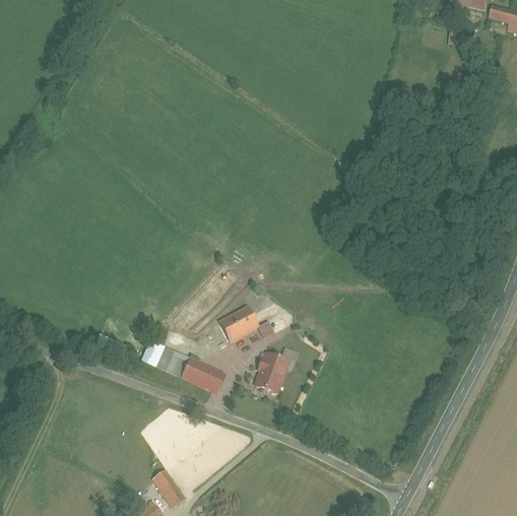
[(449,0),(449,2),(483,10),(486,0),(449,0)]
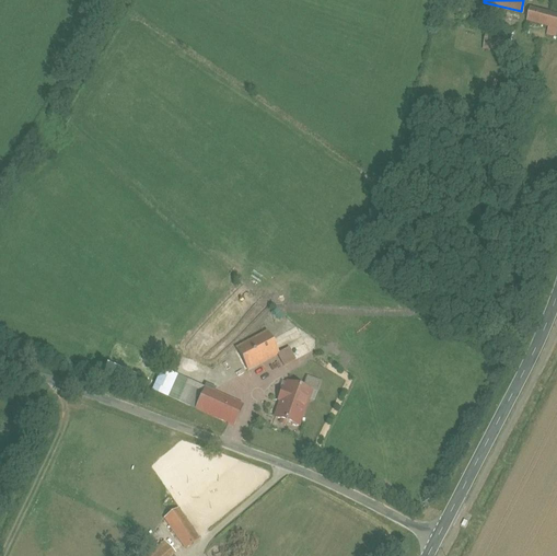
[(556,12),(531,6),(528,14),(556,21),(556,12)]
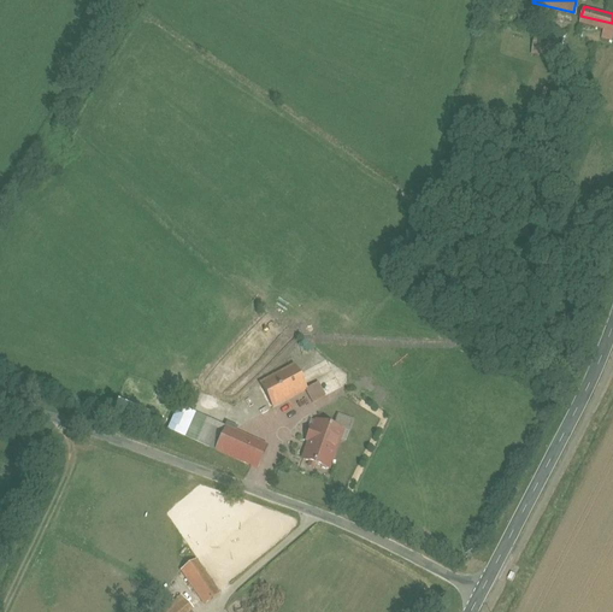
[(311,342),(301,335),(296,341),(306,348),(311,342)]
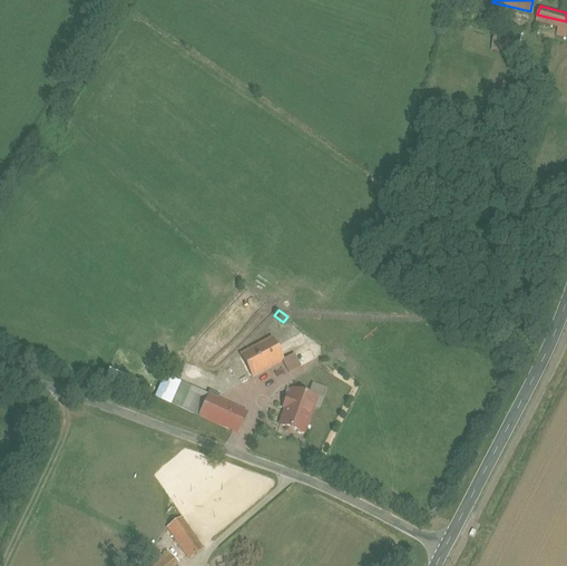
[(270,334),(238,352),(251,376),(281,358),(283,357),(270,334)]
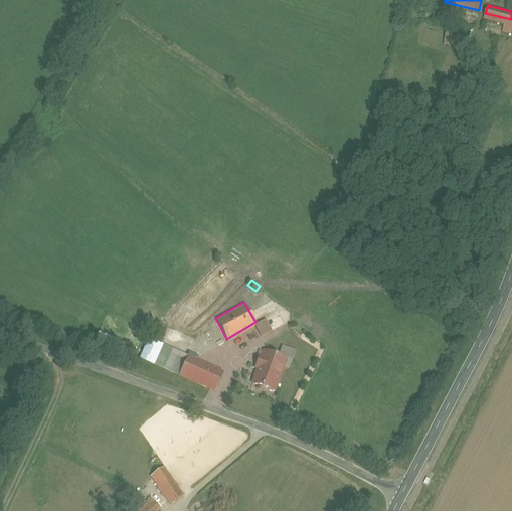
[(256,322),(253,323),(260,334),(271,328),(265,317),(256,322)]
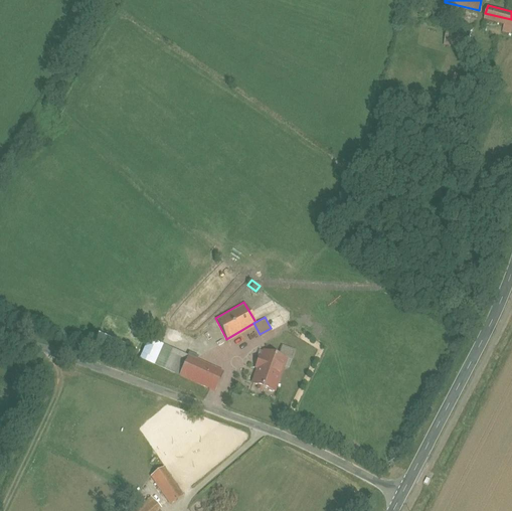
[(140,353),(162,363),(169,348),(147,339),(140,353)]
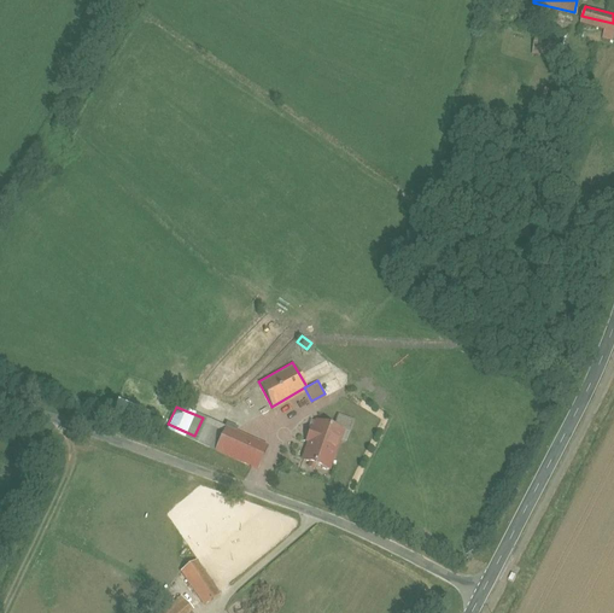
[(194,442),(214,450),(224,425),(205,416),(197,437),(194,442)]
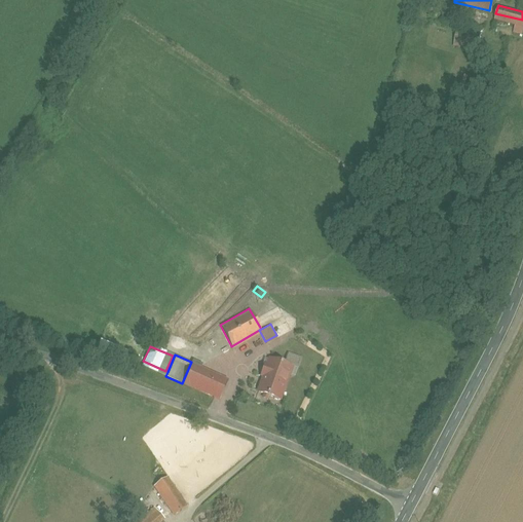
[(281,399),(292,365),(267,356),(265,362),(264,361),(259,374),(261,375),(256,389),(281,399)]
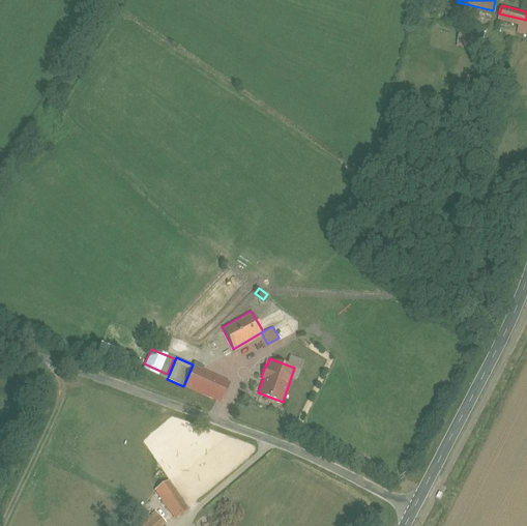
[(218,401),(228,380),(193,364),(183,386),(210,398),(212,399),(218,401)]
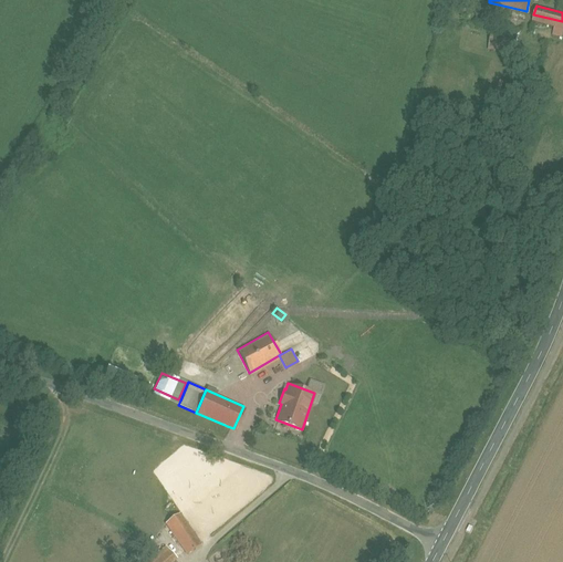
[(179,511),(164,522),(187,553),(201,542),(179,511)]
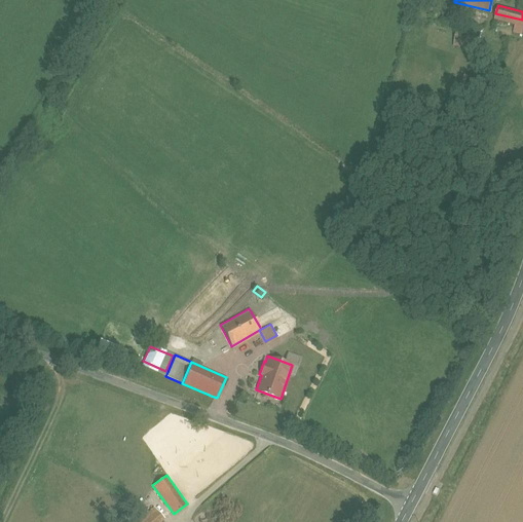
[(157,521),(163,517),(152,502),(129,521),(157,521)]
